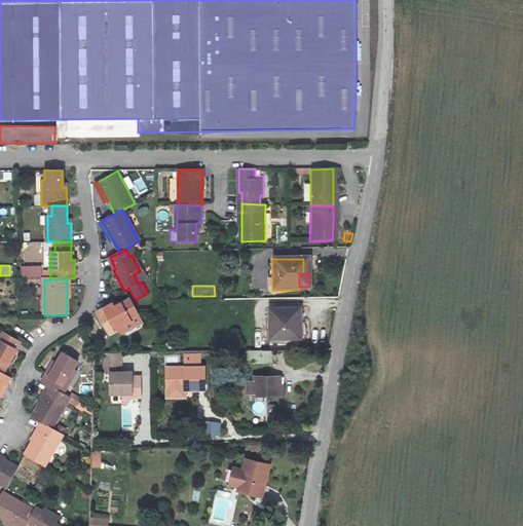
[(113,310),(111,306),(96,314),(100,322),(87,329),(92,337),(105,330),(108,337),(132,324),(129,321),(139,316),(131,301),(119,306),(113,310)]
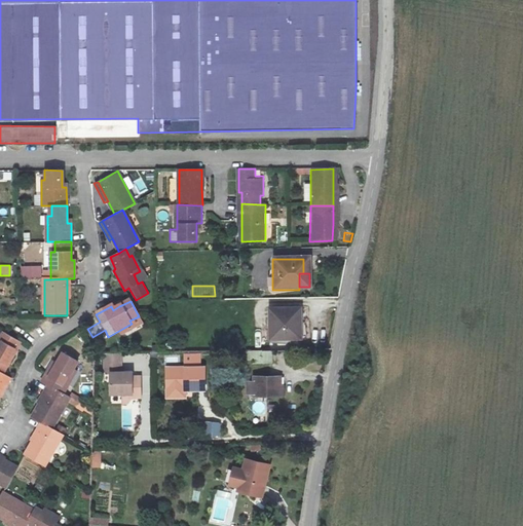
[(297,309),(267,310),(267,340),(294,339),(294,323),(297,323),(297,309)]
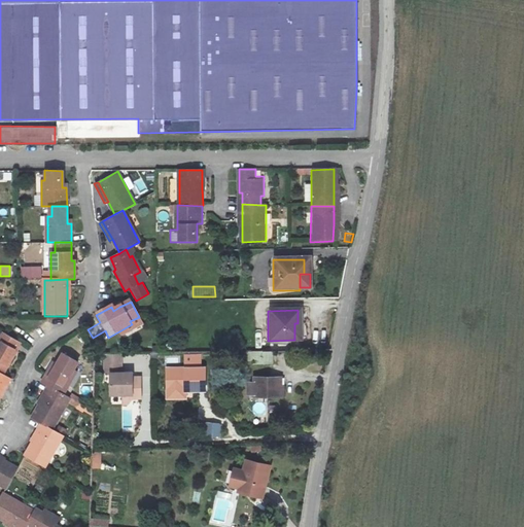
[(0,366),(7,372),(21,352),(19,351),(25,339),(9,329),(5,336),(2,335),(0,338),(0,366)]
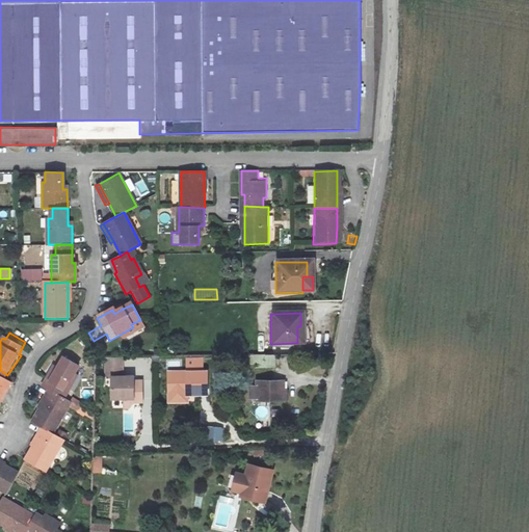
[(60,370),(57,368),(46,386),(51,389),(54,391),(67,398),(81,374),(78,372),(83,364),(69,355),(62,366),(60,370)]
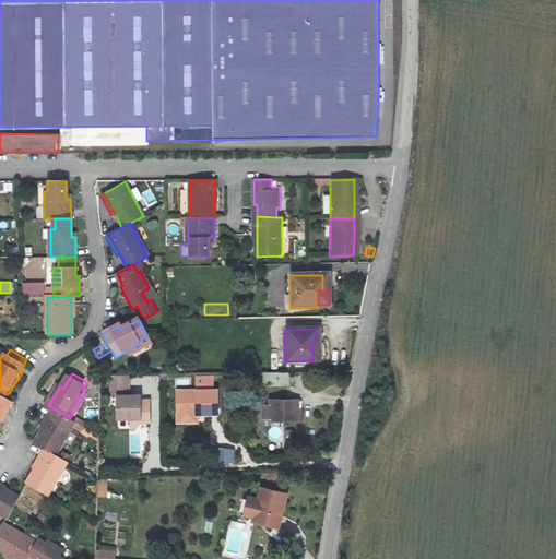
[(192,376),(192,387),(212,385),(211,375),(192,376)]
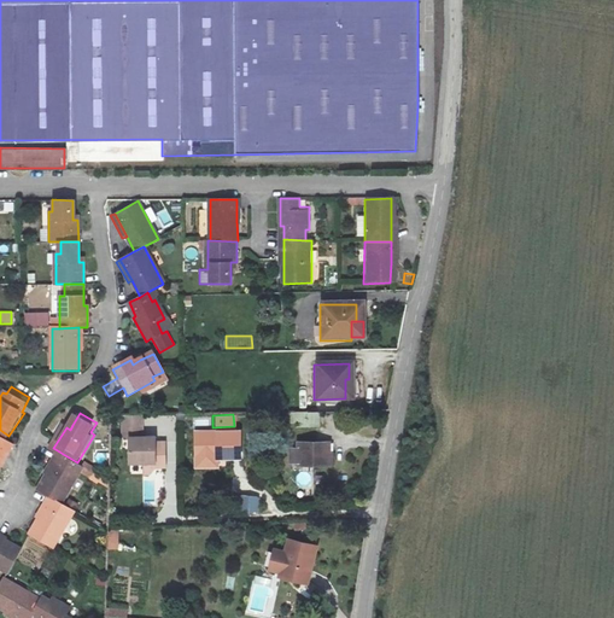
[(0,460),(3,456),(7,460),(18,441),(9,436),(0,430),(0,460)]
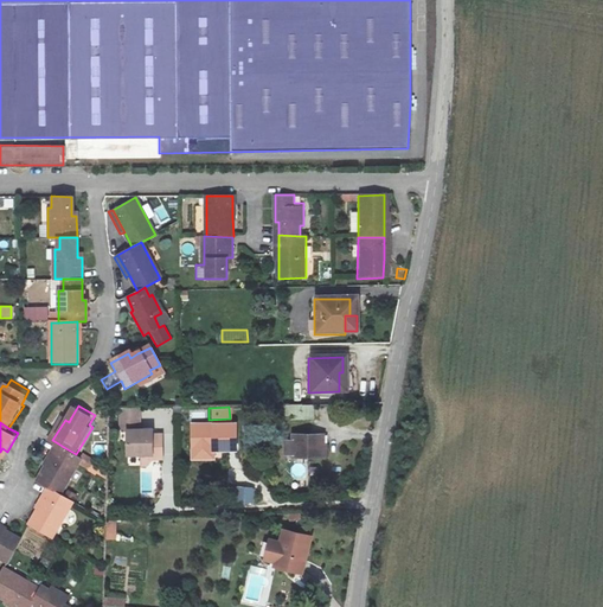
[(190,423),(190,446),(210,446),(210,451),(233,451),(233,423),(190,423)]
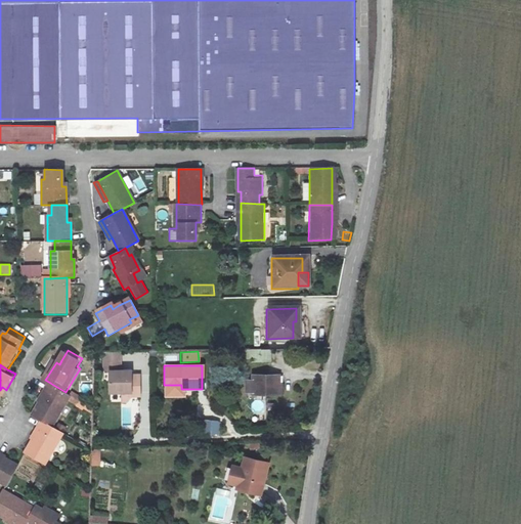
[(104,392),(119,393),(122,392),(122,397),(135,397),(135,376),(127,376),(127,372),(105,370),(104,392)]
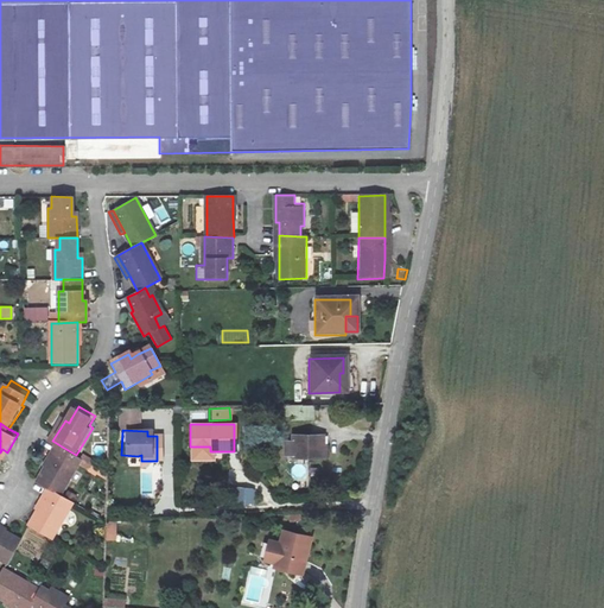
[(290,460),(324,458),(324,432),(290,432),(290,439),(283,438),(283,456),(290,455),(290,460)]
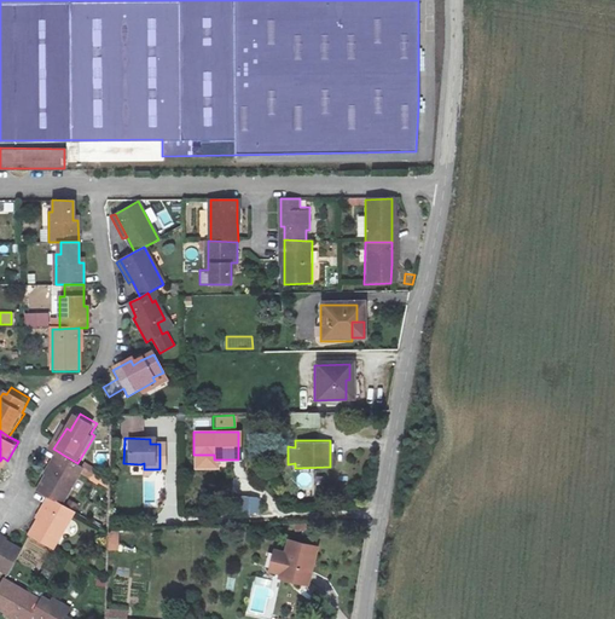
[(63,455),(59,452),(47,473),(51,475),(63,455)]
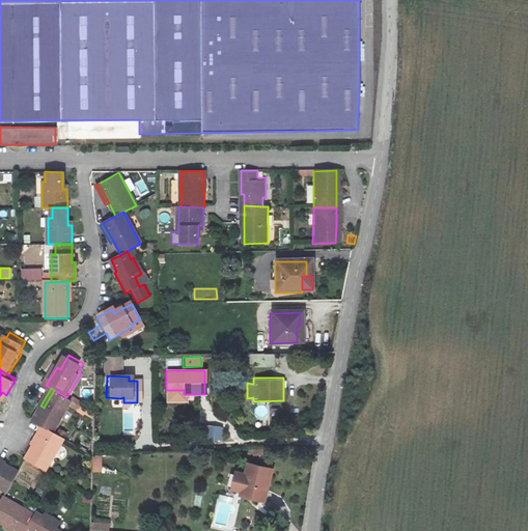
[(48,427),(55,432),(74,401),(66,397),(54,390),(44,408),(35,420),(44,425),(48,427)]
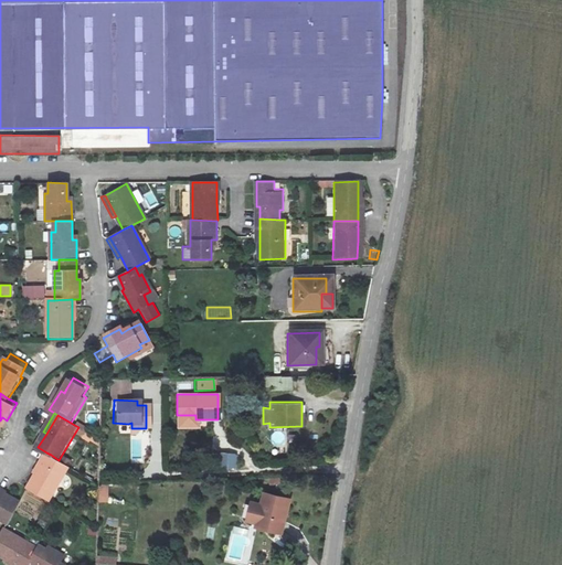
[(51,455),(46,452),(35,471),(39,473),(51,455)]
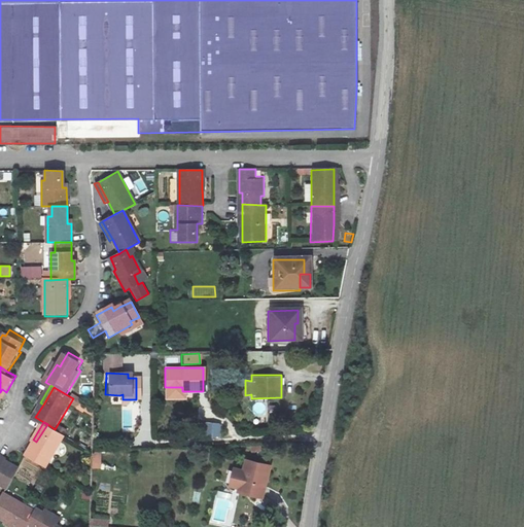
[(203,423),(203,437),(220,436),(220,423),(203,423)]
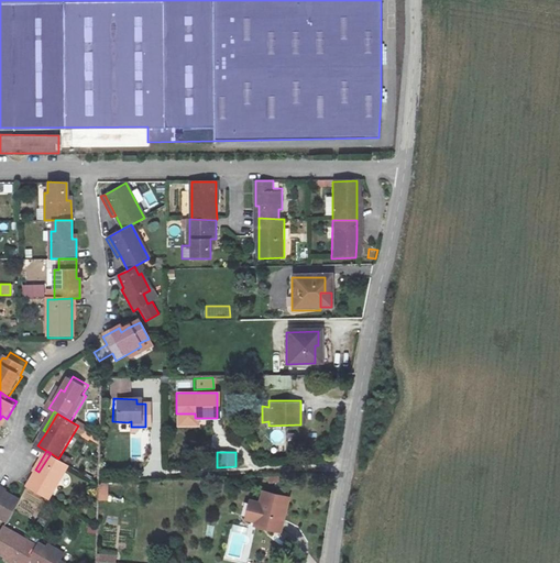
[(51,453),(39,472),(30,486),(51,499),(70,465),(58,459),(51,453)]
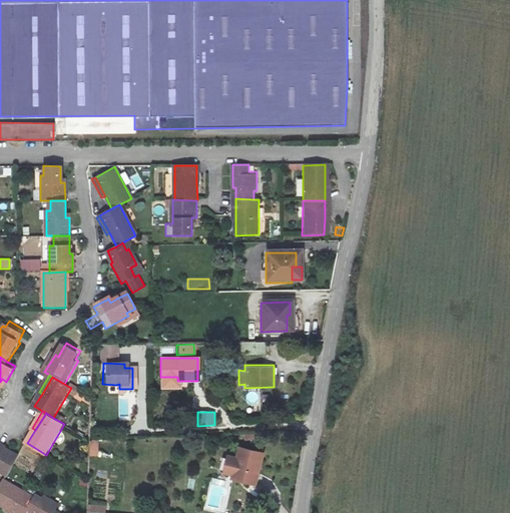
[(0,443),(6,447),(8,443),(0,438),(0,443)]
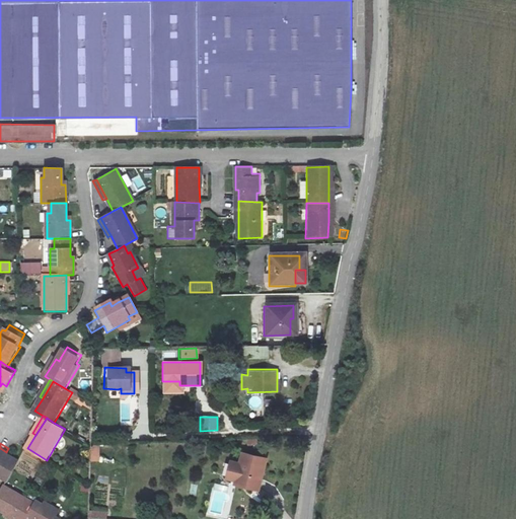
[(97,461),(97,445),(87,445),(87,461),(97,461)]
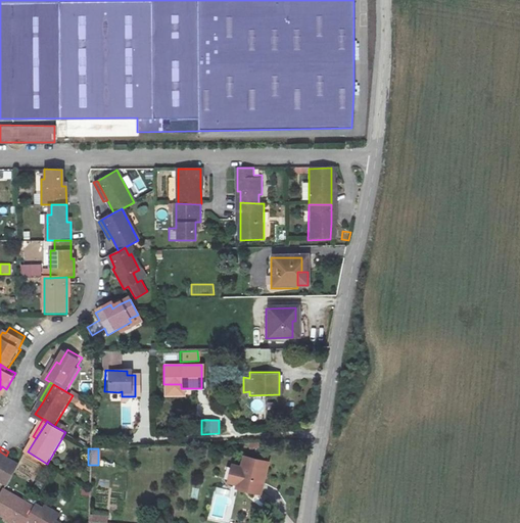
[(6,456),(0,452),(0,477),(8,482),(19,464),(6,456)]
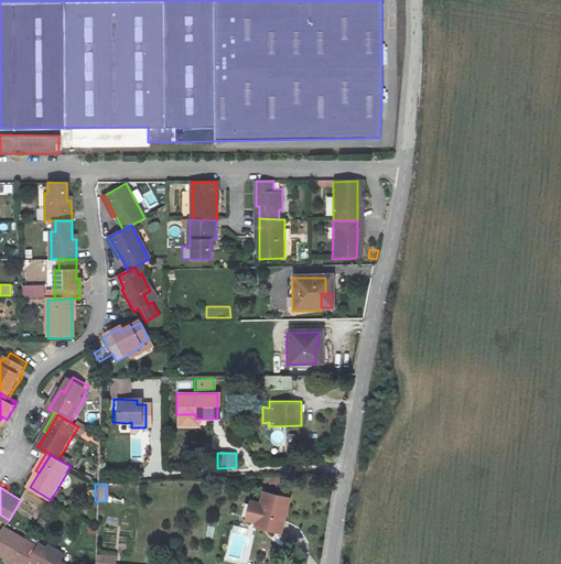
[(289,498),(265,494),(257,527),(282,531),(289,498)]
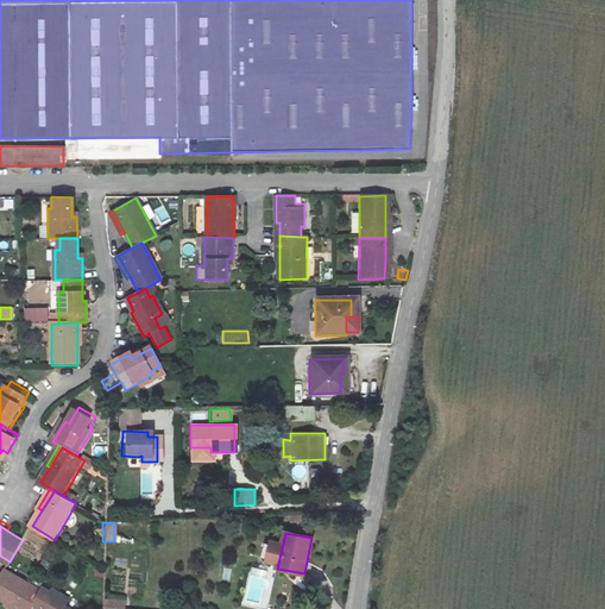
[(29,608),(31,606),(41,589),(5,569),(0,576),(0,597),(7,601),(20,608),(29,608)]
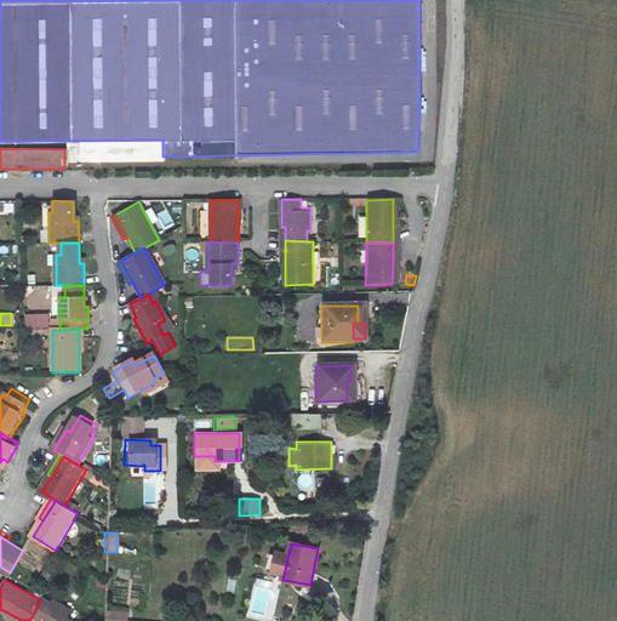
[(41,600),(32,617),(38,620),(74,620),(67,616),(70,610),(53,599),(51,604),(43,599),(41,600)]
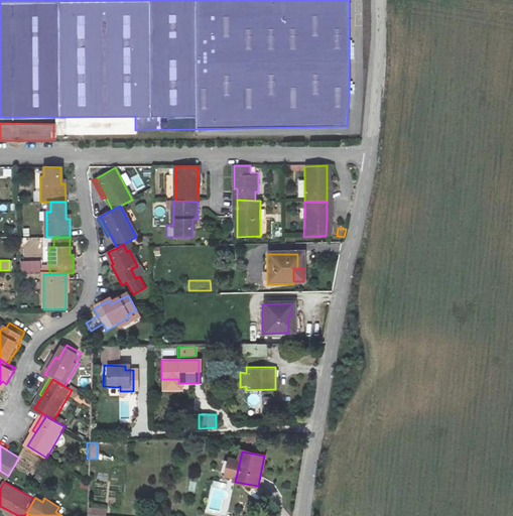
[(86,506),(86,515),(104,515),(104,507),(86,506)]
